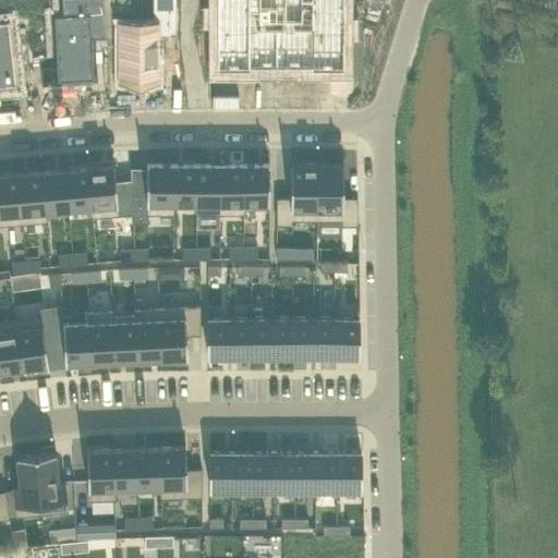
[(57,64),(41,65),(43,80),(57,79),(57,80),(94,77),(92,36),(105,36),(102,0),(61,0),(62,13),(53,14),(57,64)]
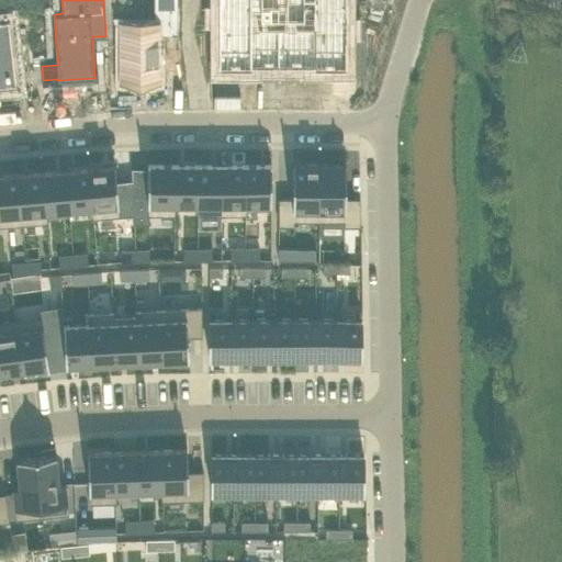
[(153,0),(154,23),(121,23),(121,80),(157,80),(157,34),(177,34),(177,15),(177,0),(153,0)]
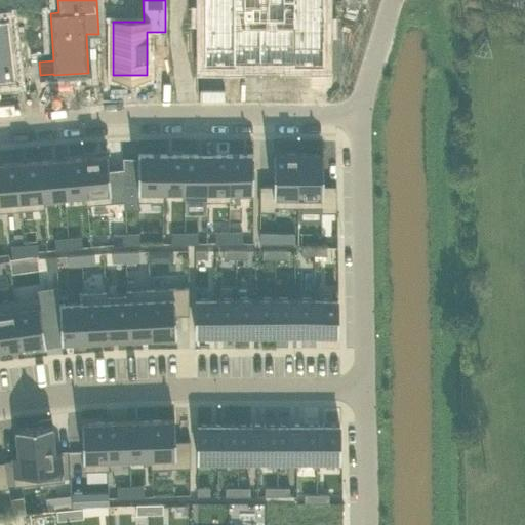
[(188,0),(165,0),(165,14),(189,14),(188,0)]
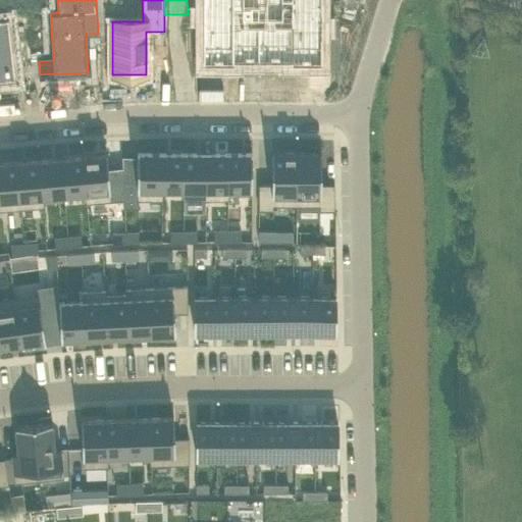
[(202,0),(202,65),(238,65),(238,62),(290,62),(290,65),(322,65),(321,0),(202,0)]
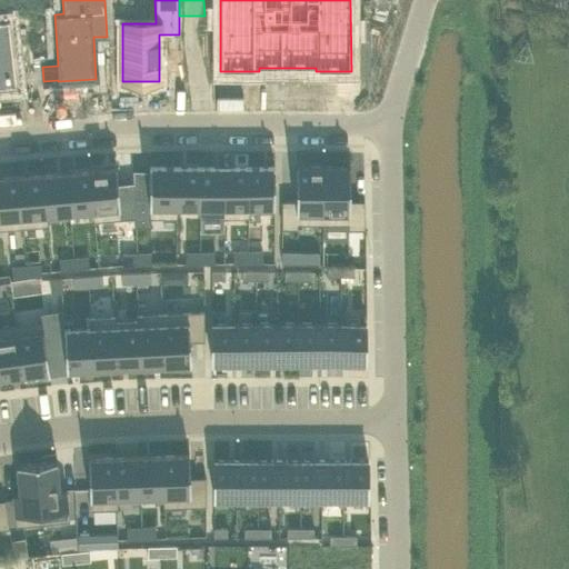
[(12,16),(0,17),(0,83),(19,82),(12,16)]
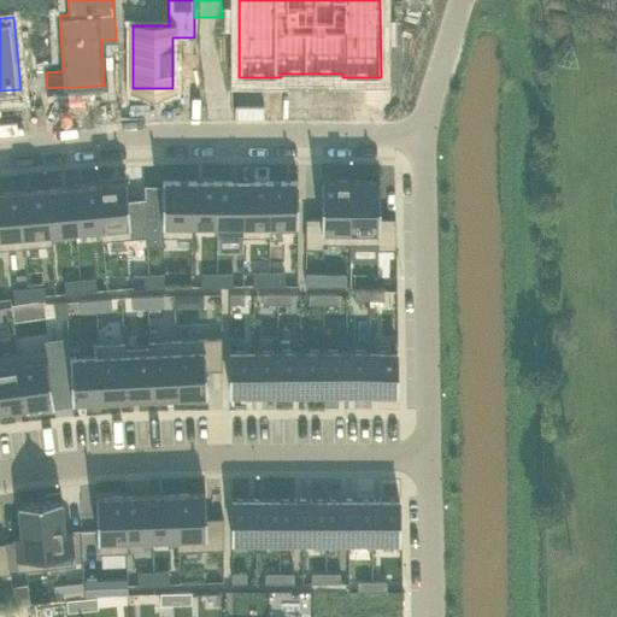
[(544,92),(541,103),(553,105),(556,95),(544,92)]
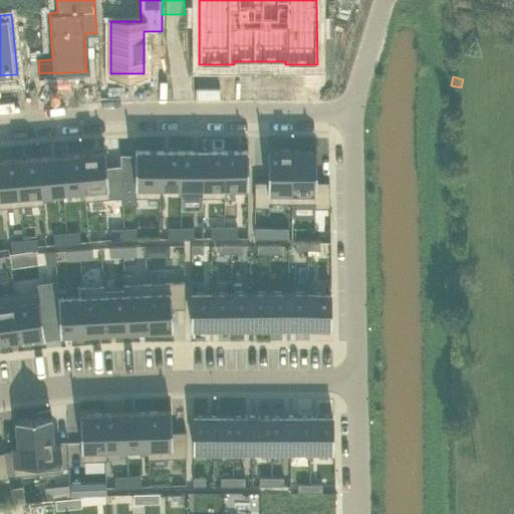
[(463,79),(461,87),(471,90),(473,81),(463,79)]
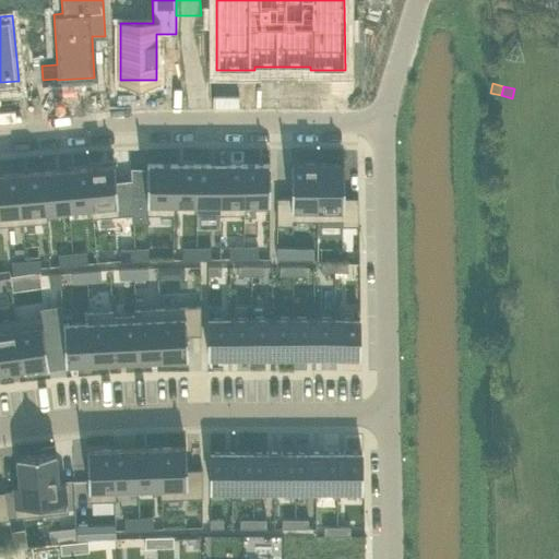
[(514,88),(512,98),(525,100),(527,92),(514,88)]
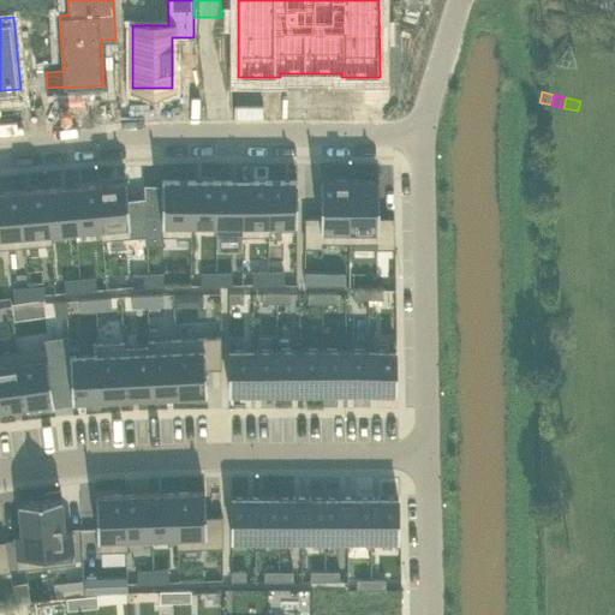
[(593,103),(591,114),(605,117),(608,107),(593,103)]
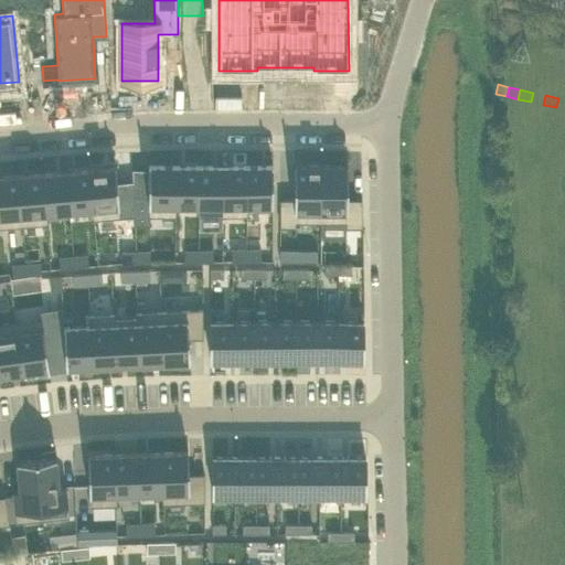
[(294,199),(279,199),(279,227),(296,227),(296,222),(320,222),(320,163),(294,163),(294,199)]
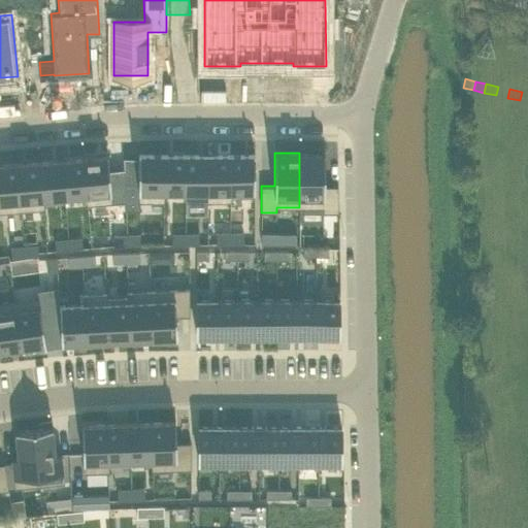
[(324,153),(299,153),(299,207),(323,207),(323,212),(338,212),(337,186),(324,186),(324,153)]
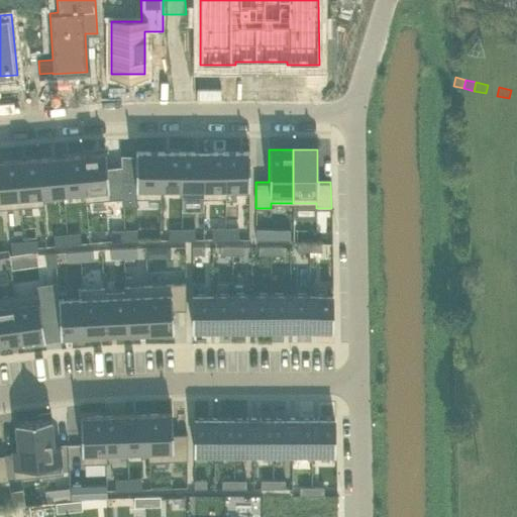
[(160,150),(135,150),(135,197),(161,197),(161,188),(160,188),(160,150)]
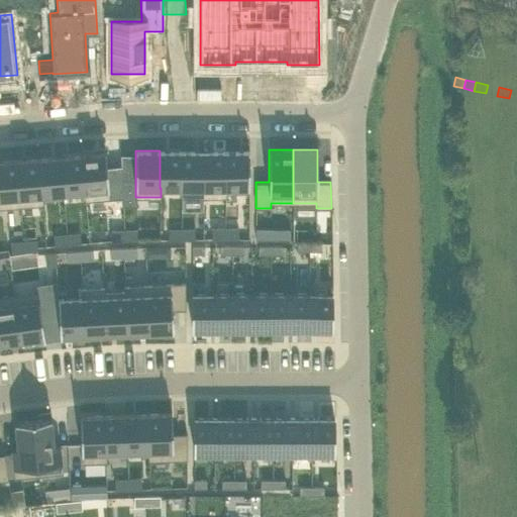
[(181,150),(160,150),(160,188),(161,188),(180,188),(181,188),(181,150)]
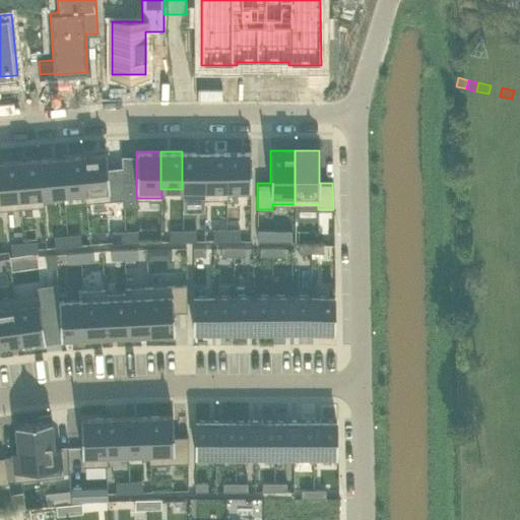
[(182,189),(181,189),(181,198),(204,198),(204,151),(182,151),(182,189)]
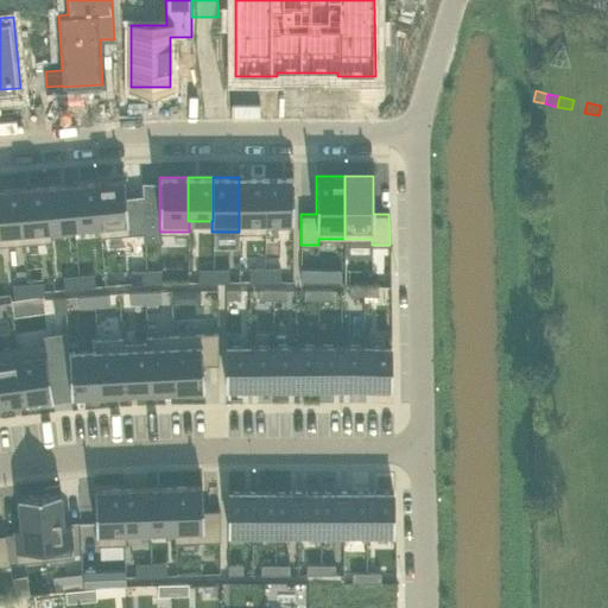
[(265,177),(239,177),(239,232),(266,232),(266,227),(265,227),(265,177)]
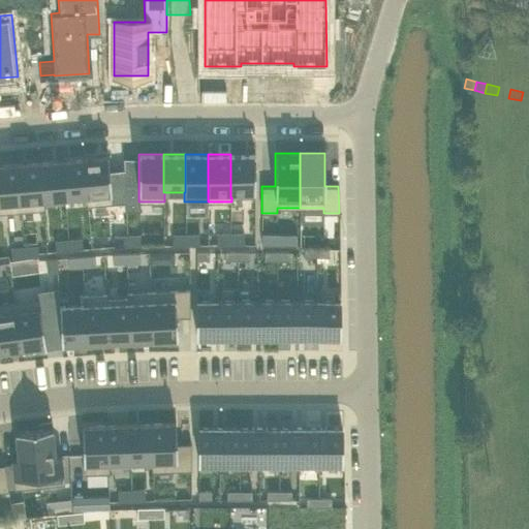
[(255,154),(230,154),(230,197),(231,197),(255,196),(255,154)]
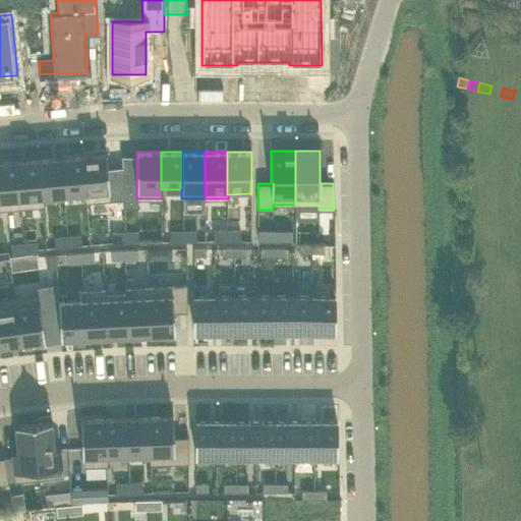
[(106,153),(82,155),(85,192),(84,192),(85,203),(110,199),(106,153)]
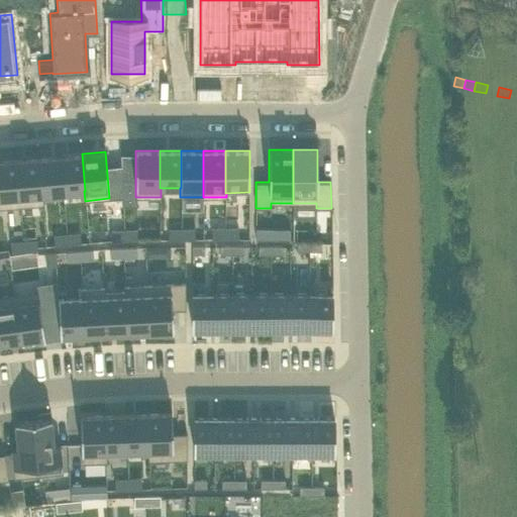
[(82,153),(60,156),(63,193),(84,191),(85,191),(82,153)]
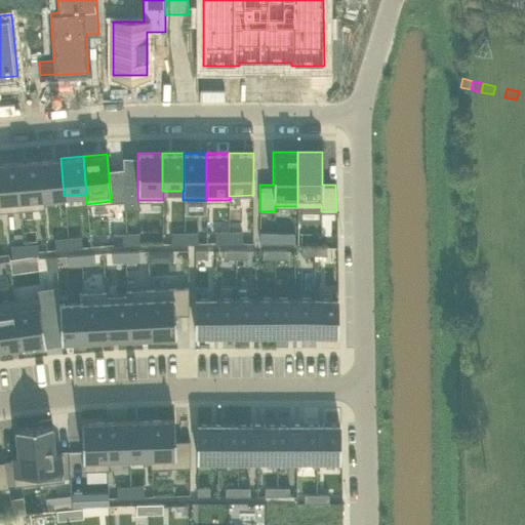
[(61,158),(39,160),(42,198),(43,198),(64,196),(61,158)]
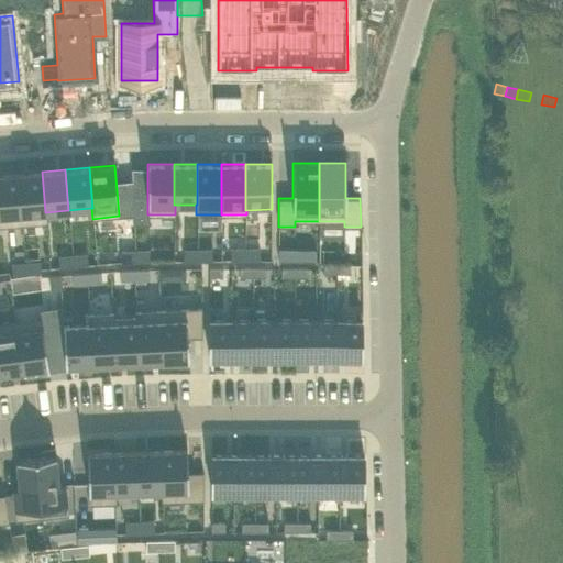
[(42,172),(18,174),(22,224),(47,222),(46,212),(45,212),(42,172)]
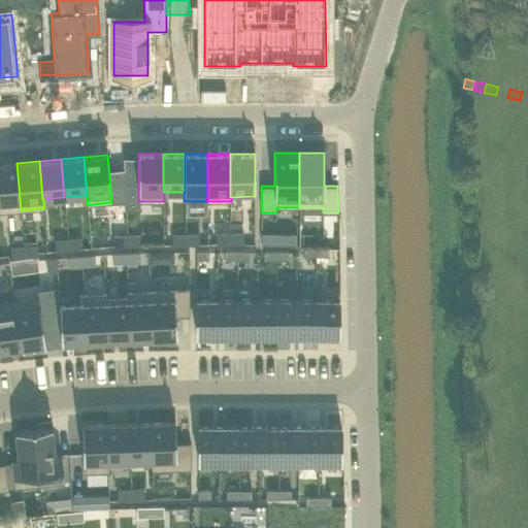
[(17,163),(0,163),(0,211),(21,210),(17,163)]
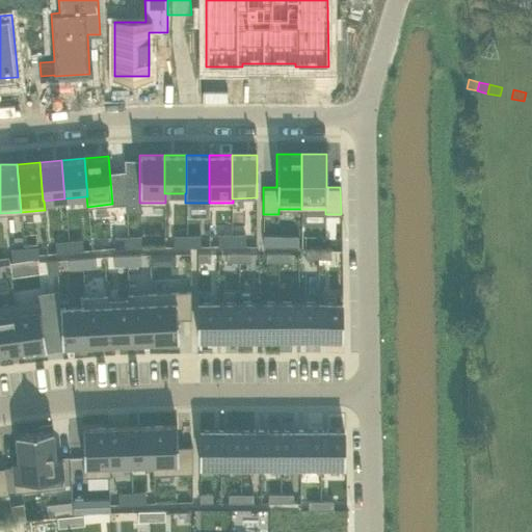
[(509,166),(499,166),(499,177),(509,177),(509,166)]
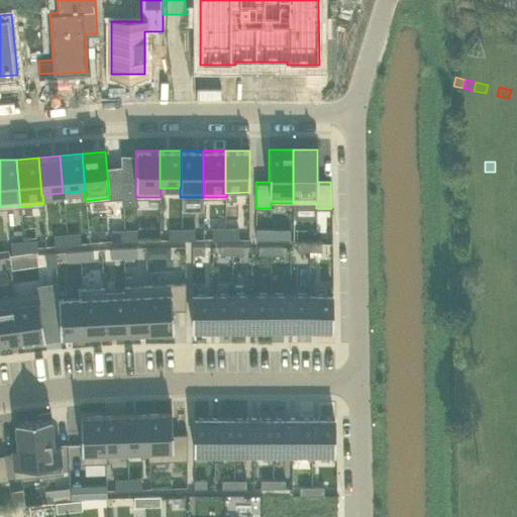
[(504,162),(495,162),(495,172),(504,171),(504,162)]
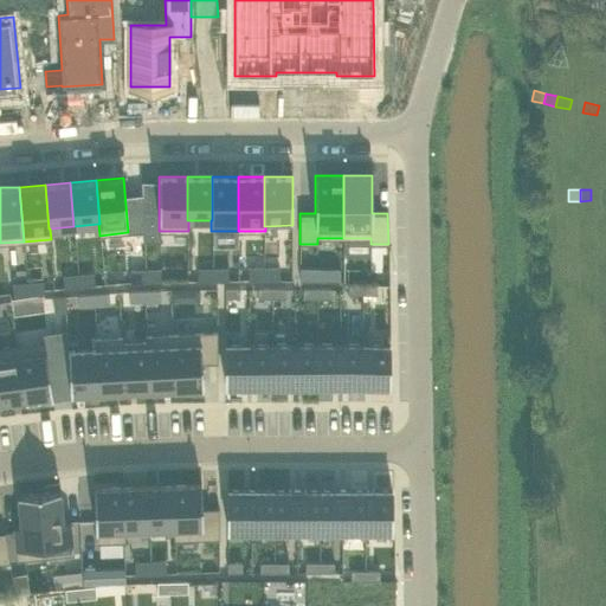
[(603,189),(591,189),(591,200),(603,200),(603,189)]
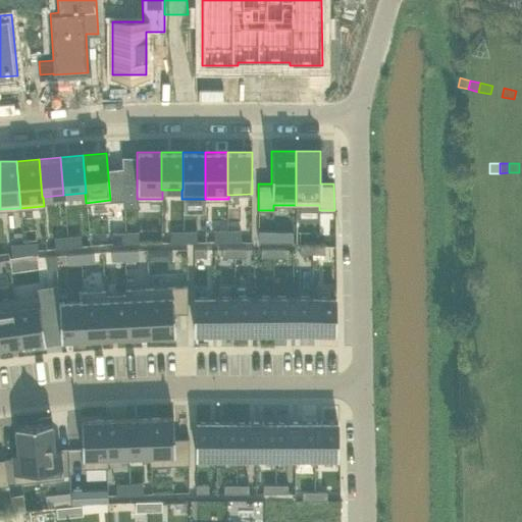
[(183,227),(169,228),(169,239),(184,239),(183,227)]
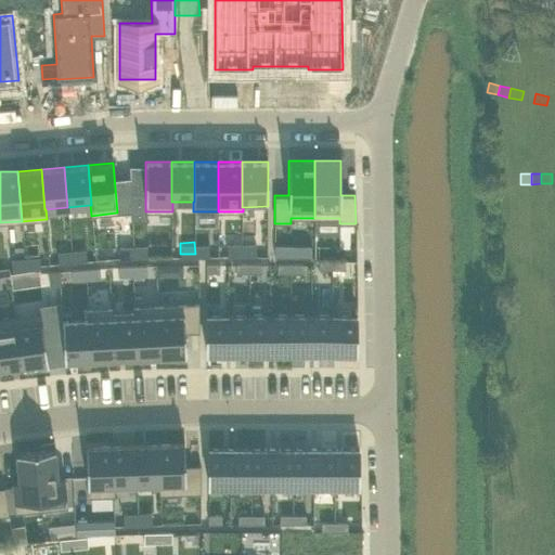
[(208,242),(194,242),(195,254),(209,253),(208,242)]
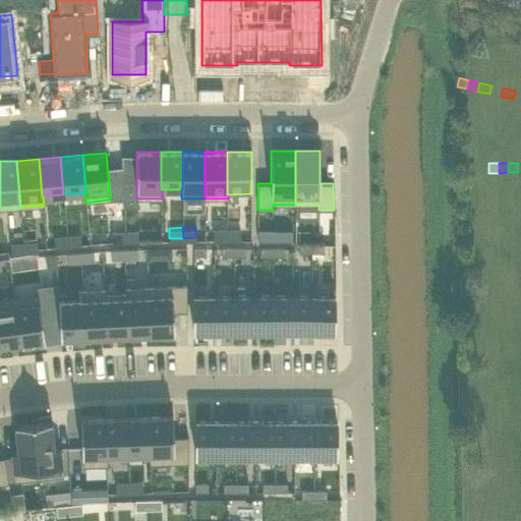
[(227,227),(214,227),(214,237),(227,237),(227,227)]
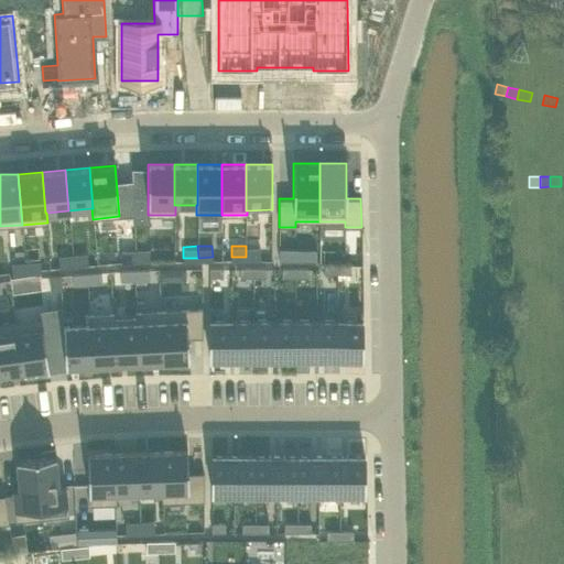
[(260,246),(246,246),(246,257),(260,257),(260,246)]
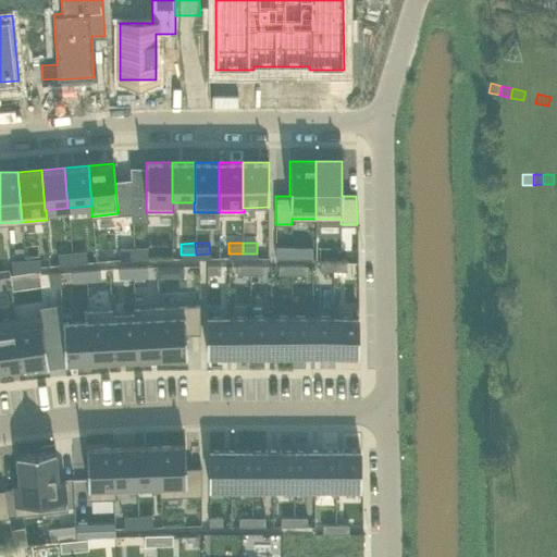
[(275,246),(275,258),(286,258),(286,246),(275,246)]
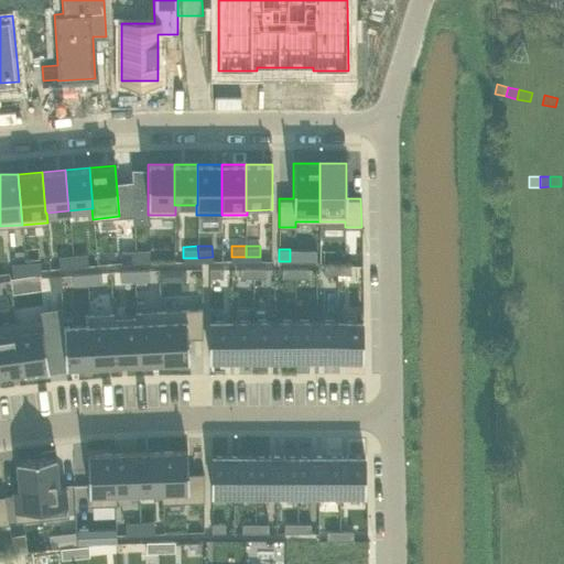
[(87,250),(73,251),(74,262),(88,261),(87,250)]
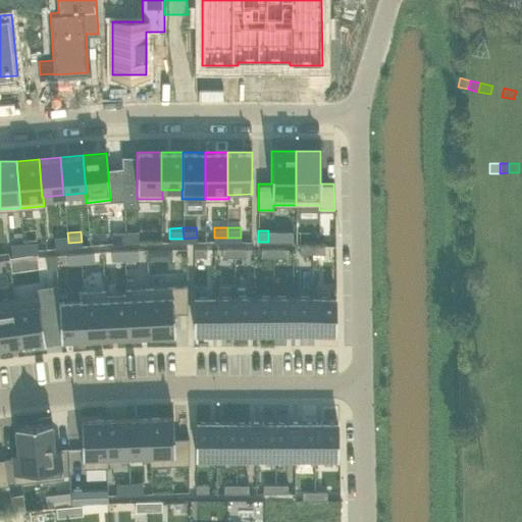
[(67,232),(54,233),(55,244),(68,243),(67,232)]
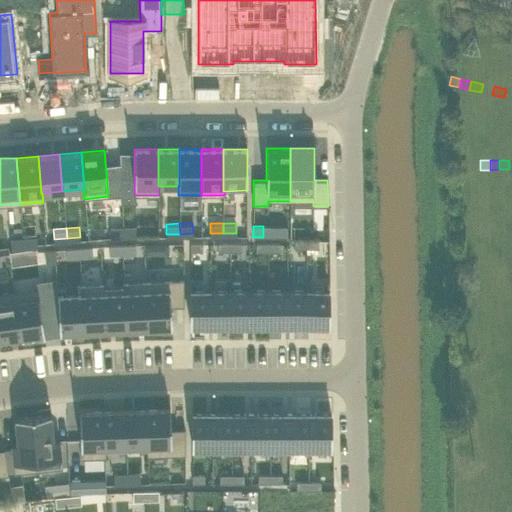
[(123,228),(110,228),(110,238),(123,238),(123,228)]
